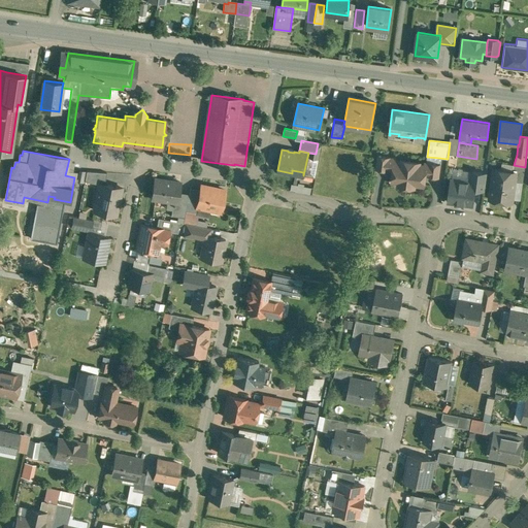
[(409,161),(400,160),(400,162),(395,161),(396,159),(377,156),(375,168),(393,170),(391,182),(398,183),(398,185),(406,186),(400,183),(400,182),(406,183),(409,161)]
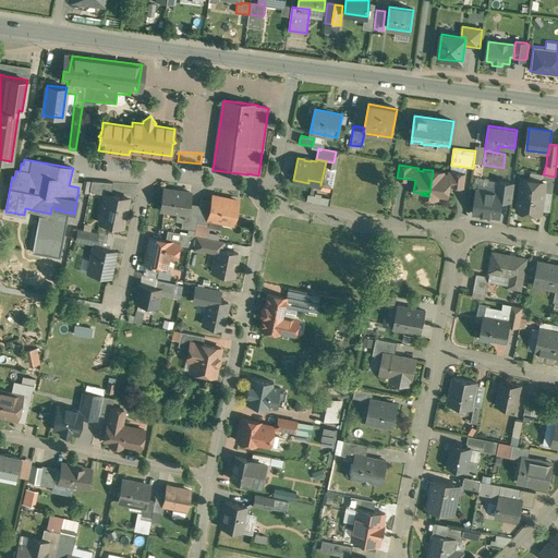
[(443,171),(433,170),(429,193),(437,194),(437,195),(448,196),(449,185),(463,186),(465,173),(463,173),(450,172),(449,174),(443,173),(443,171)]
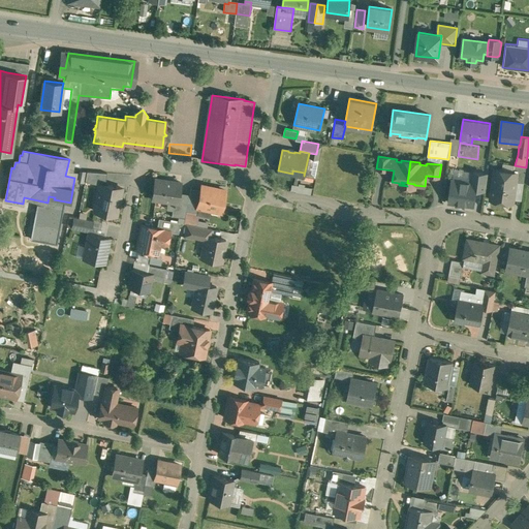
[(515,165),(514,173),(517,173),(516,182),(524,184),(526,167),(515,165)]
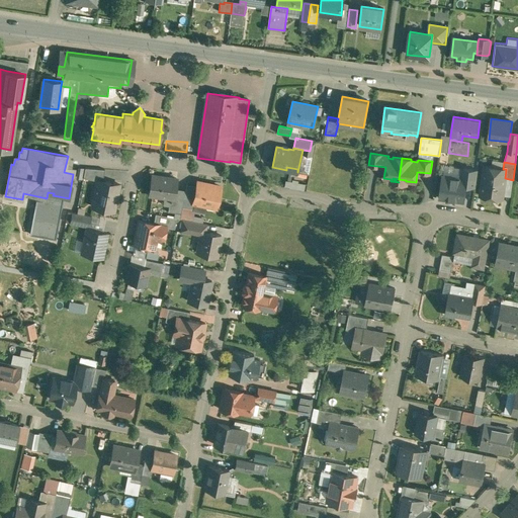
[(503,169),(485,166),(481,192),(503,196),(504,191),(503,191),(505,179),(505,178),(506,169),(503,169)]
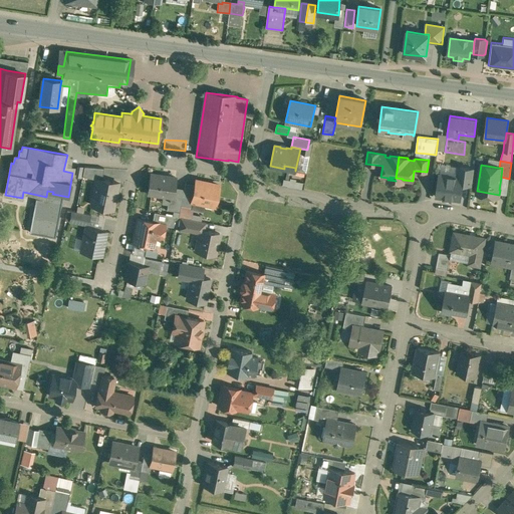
[(104,169),(84,167),(82,177),(96,180),(96,179),(101,180),(104,169)]
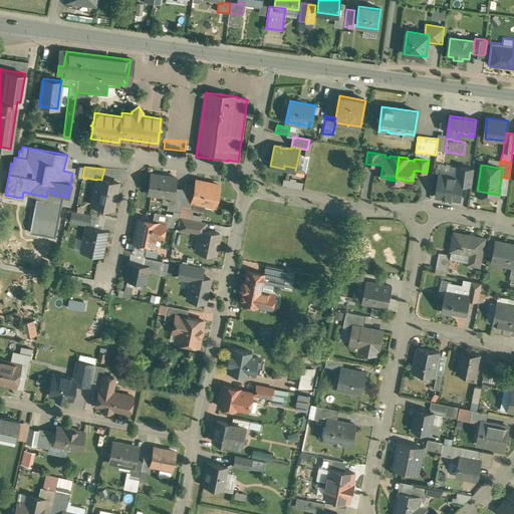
[(474,169),(460,167),(459,178),(463,179),(462,185),(472,186),(474,169)]
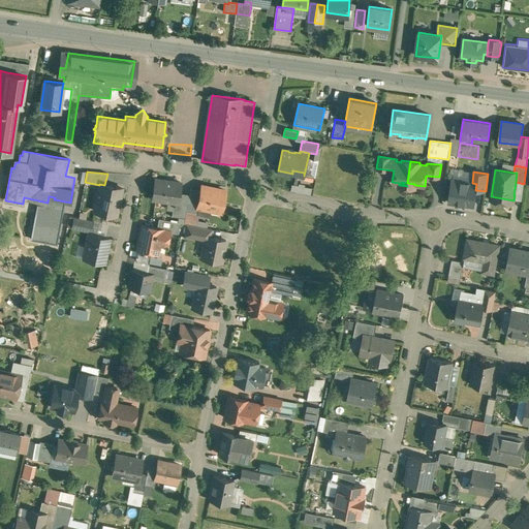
[(181,183),(155,179),(152,199),(174,203),(178,204),(179,196),(181,183)]
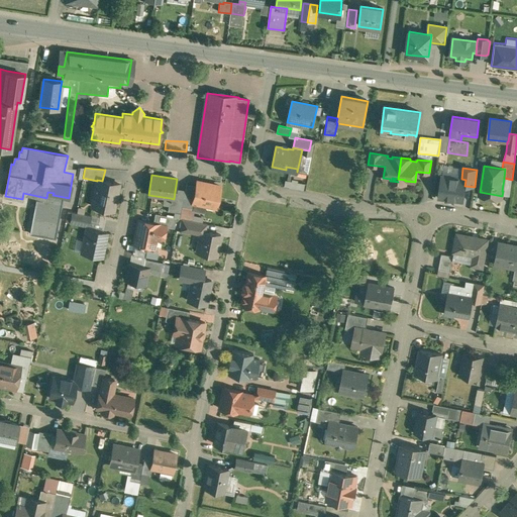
[(461,179),(441,177),(439,197),(462,200),(464,186),(466,180),(461,179)]
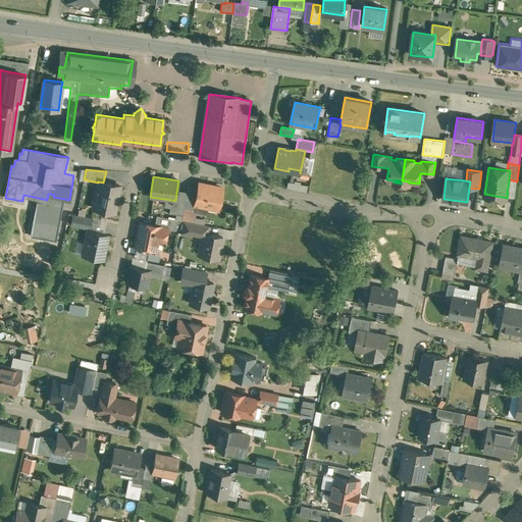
[(286,180),(286,189),(307,190),(307,184),(301,184),(301,181),(286,180)]
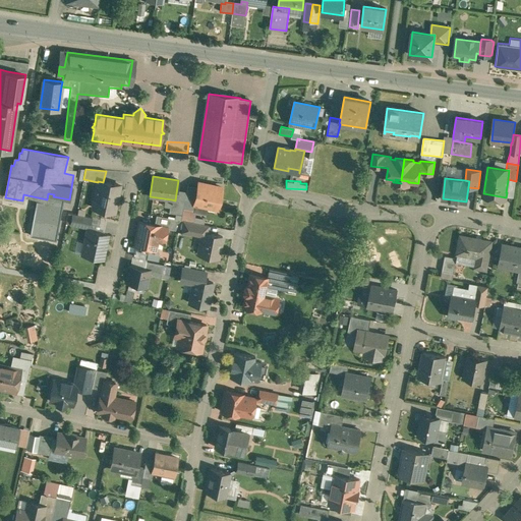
[(103,182),(98,181),(98,182),(93,208),(115,212),(120,185),(103,182)]
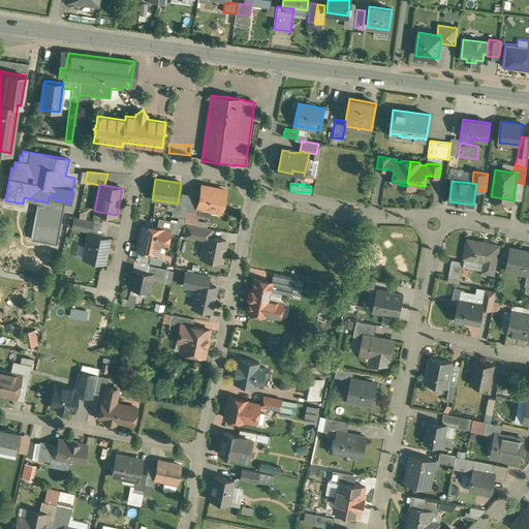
[(225,191),(201,186),(200,190),(197,208),(198,208),(221,212),(225,191)]
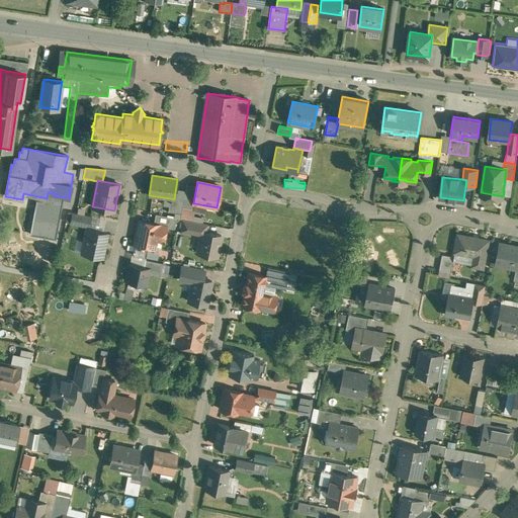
[(196,186),(186,184),(185,193),(182,206),(192,208),(194,203),(193,203),(196,186)]
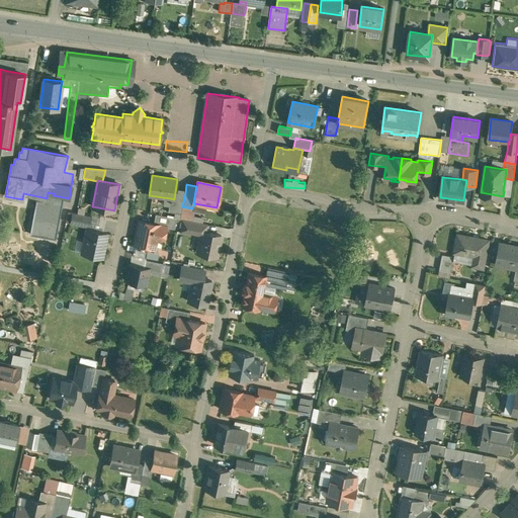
[(185,193),(175,192),(174,199),(170,198),(168,211),(181,213),(182,206),(185,193)]
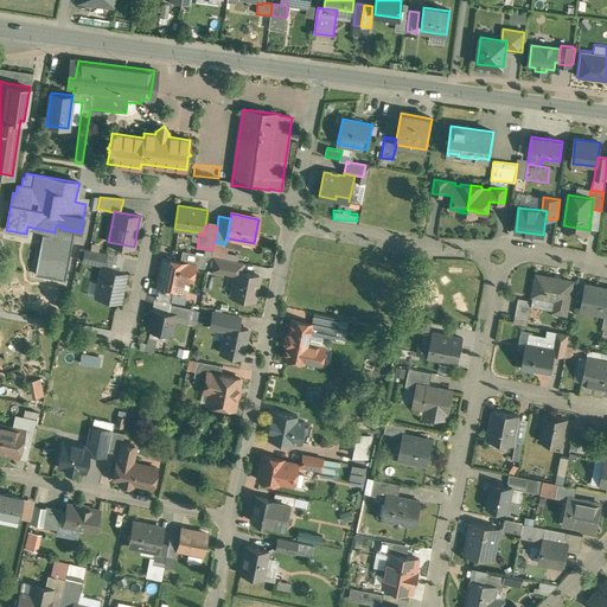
[(107,253),(85,249),(82,261),(103,266),(107,253)]
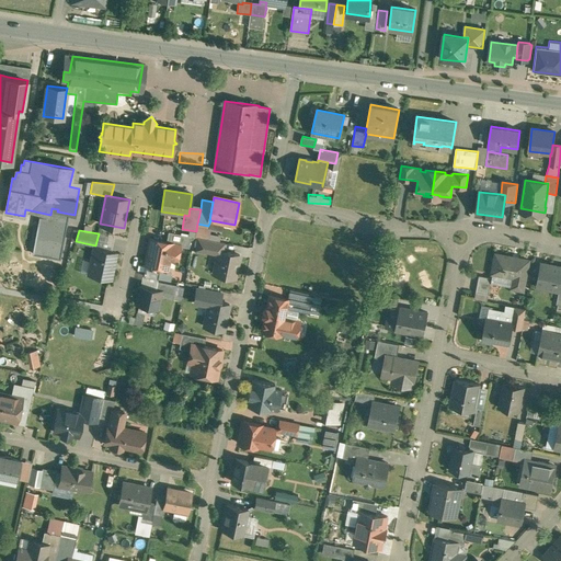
[(192,237),(169,232),(167,242),(180,245),(189,248),(192,237)]
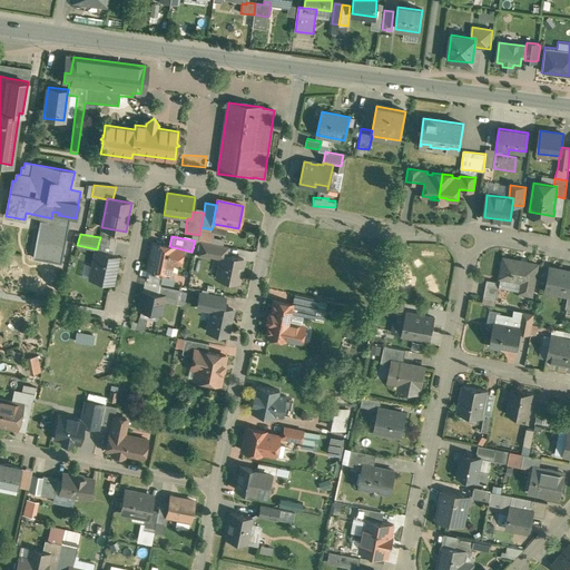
[(169,246),(153,243),(148,268),(170,273),(173,259),(180,261),(183,249),(169,246)]
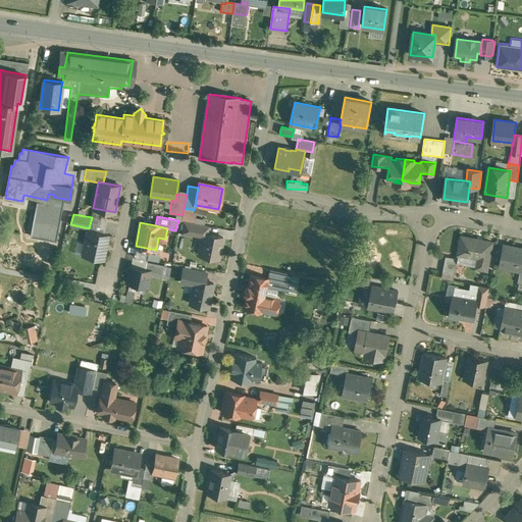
[(209,226),(192,222),(189,235),(202,238),(203,233),(207,235),(209,226)]
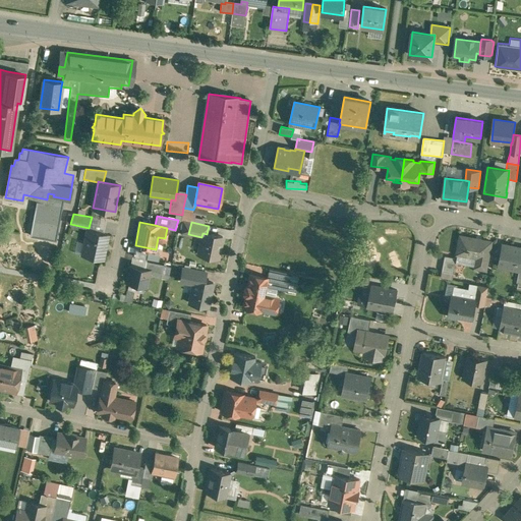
[(108,235),(88,231),(82,254),(103,258),(108,235)]
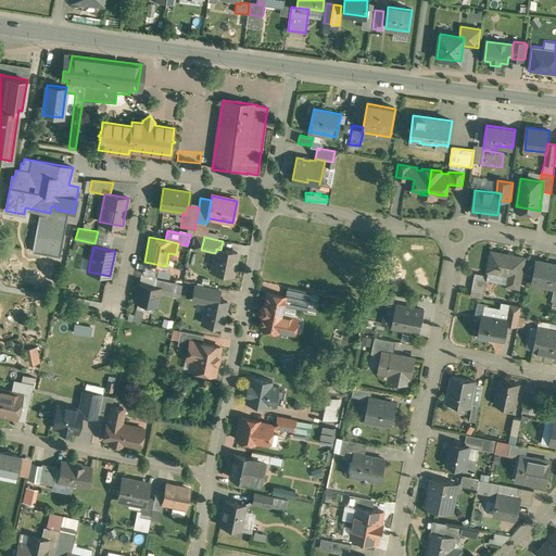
[(220,250),(216,249),(215,253),(212,270),(232,275),(235,265),(234,265),(237,253),(238,253),(220,250)]
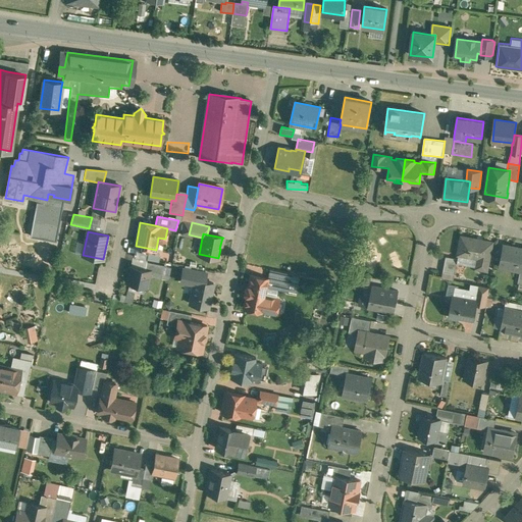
[(491,243),(462,237),(458,254),(475,258),(474,259),(478,259),(476,268),(486,270),(491,243)]
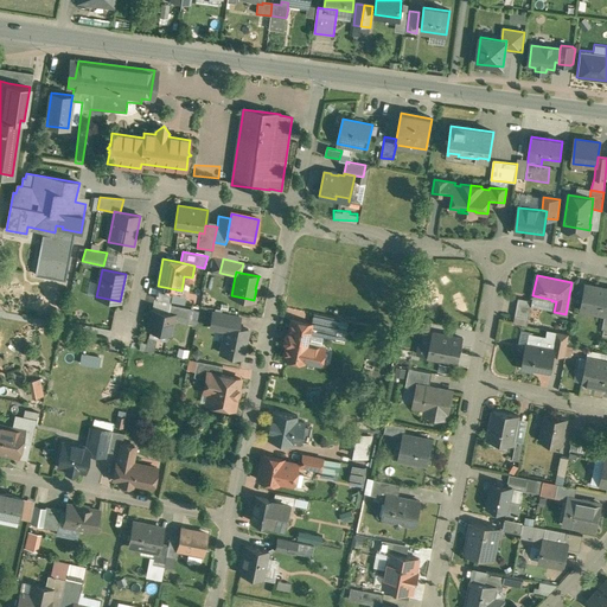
[(605,289),(598,288),(598,287),(586,285),(582,305),(593,307),(592,313),(605,315),(606,315),(606,288),(605,288),(605,289)]
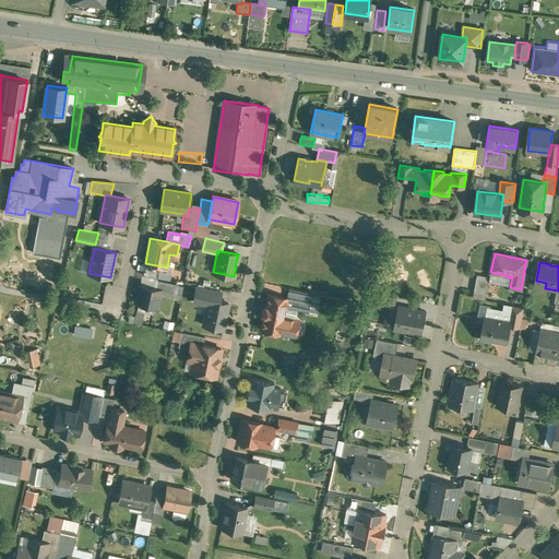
[(490,277),(477,274),(474,292),(487,294),(490,277)]
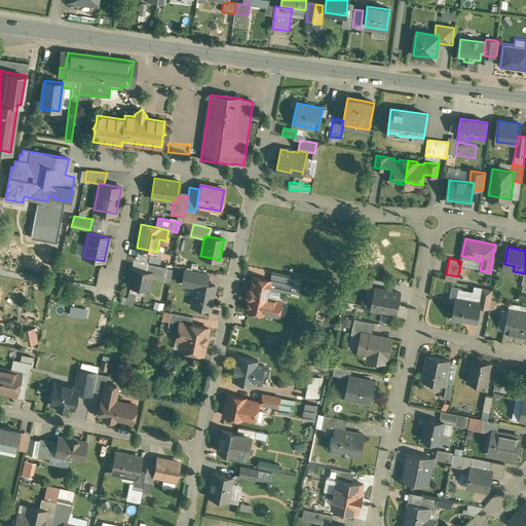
[(165,267),(147,263),(146,271),(151,272),(150,277),(162,280),(165,267)]
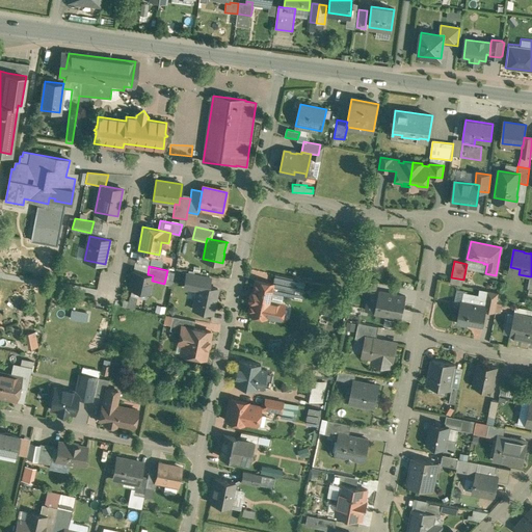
[(148,274),(133,271),(130,288),(150,292),(152,281),(153,275),(148,274)]
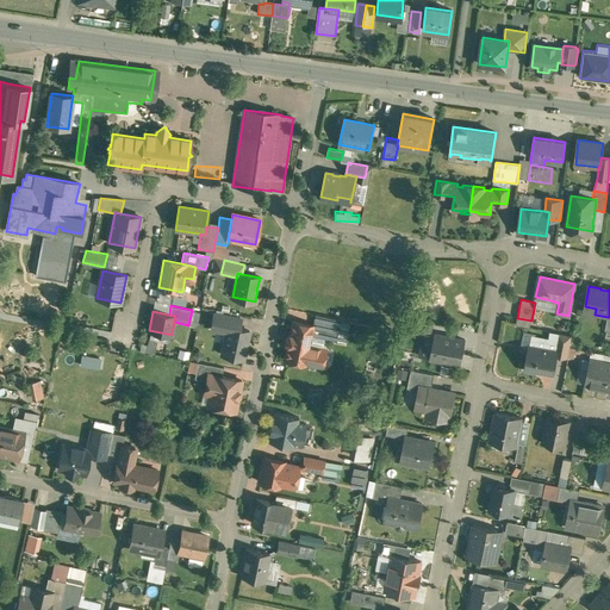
[(237,317),(215,312),(211,325),(226,328),(228,327),(235,328),(237,317)]
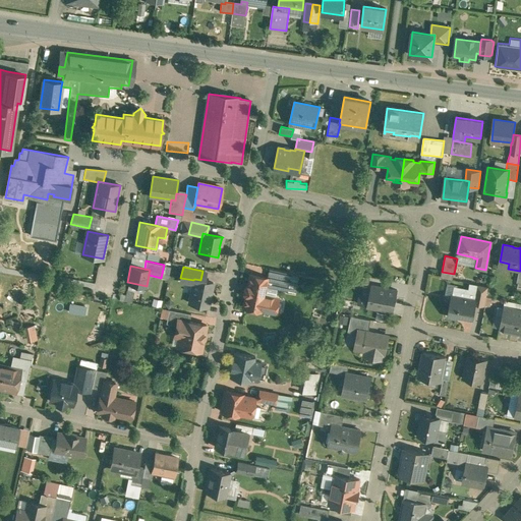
[(291,274),(269,269),(269,270),(272,270),(270,279),(268,279),(266,287),(287,291),(291,274)]
